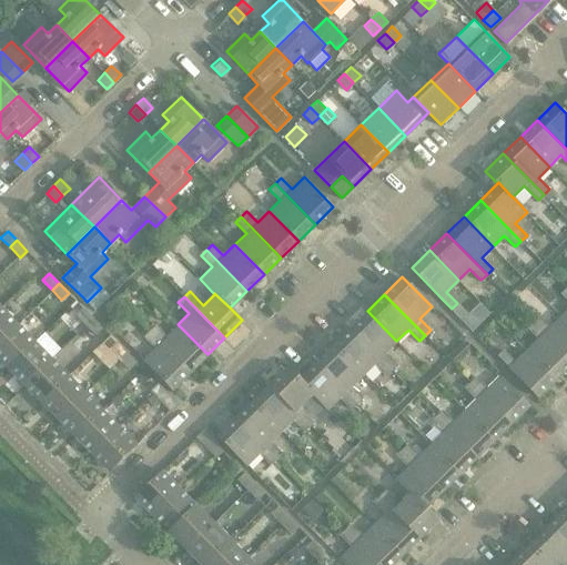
[(1,306),(0,306),(0,340),(18,323),(1,306)]
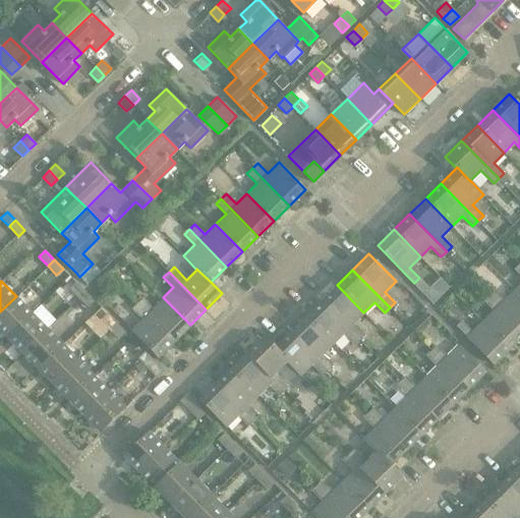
[(69,288),(78,297),(84,290),(75,281),(69,288)]
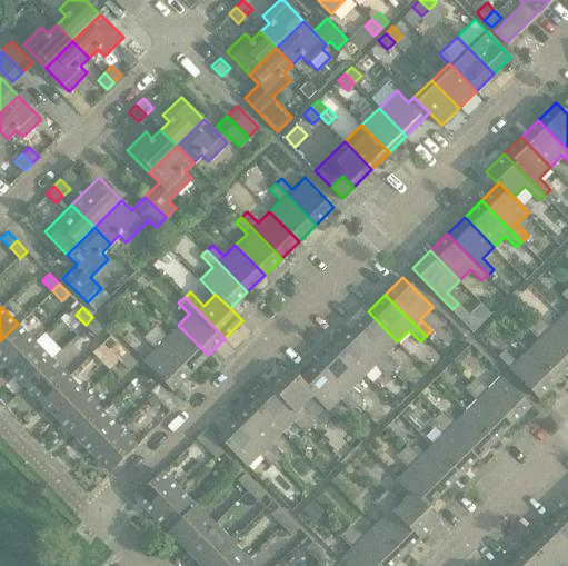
[(368,311),(351,328),(391,369),(397,364),(386,353),(397,341),(368,311)]
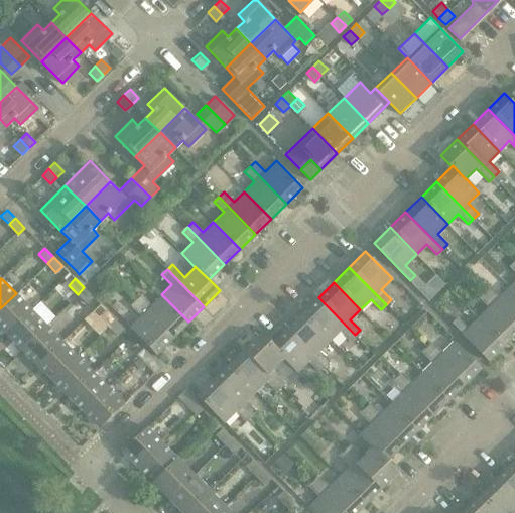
[(489,286),(484,291),(514,323),(514,291),(509,286),(499,296),(489,286)]
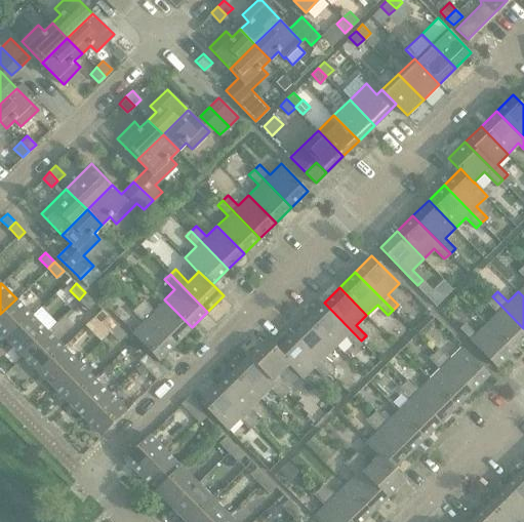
[(85,292),(79,299),(88,309),(94,302),(85,292)]
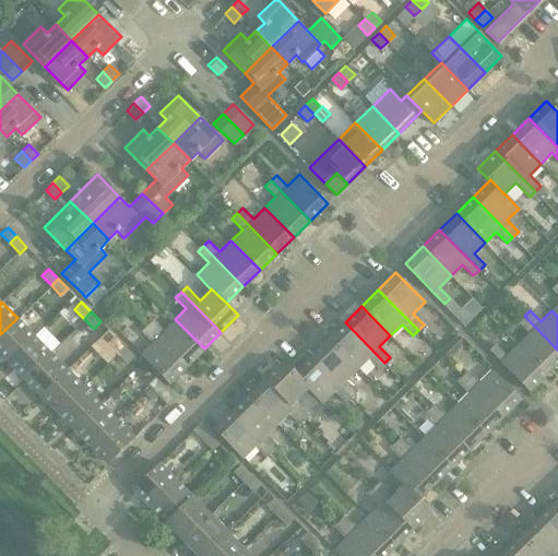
[(530,332),(518,343),(547,373),(557,361),(557,350),(524,316),(519,321),(530,332)]
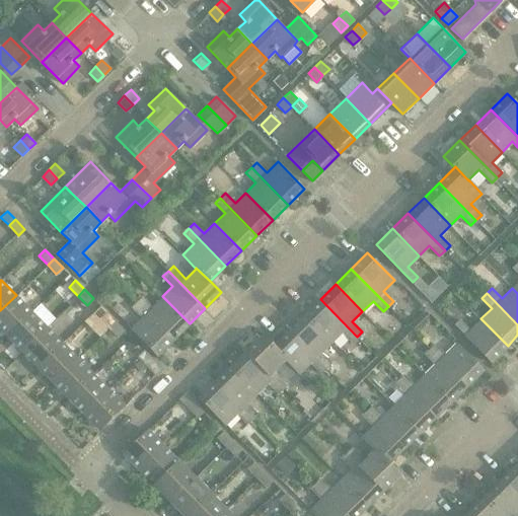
[(16,295),(0,310),(0,328),(6,336),(31,310),(16,295)]
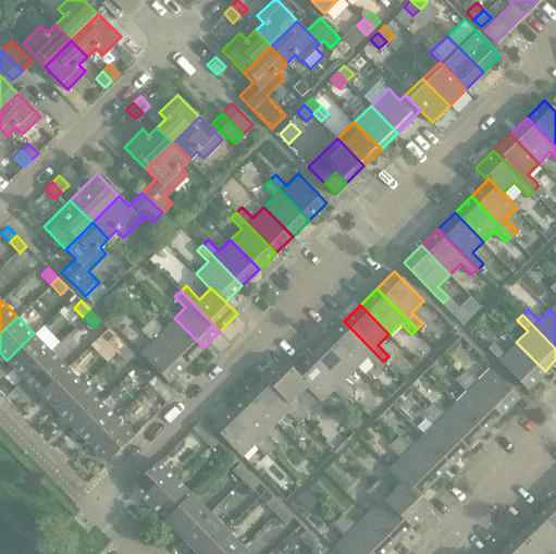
[(152,318),(147,323),(186,364),(204,347),(174,318),(163,330),(152,318)]
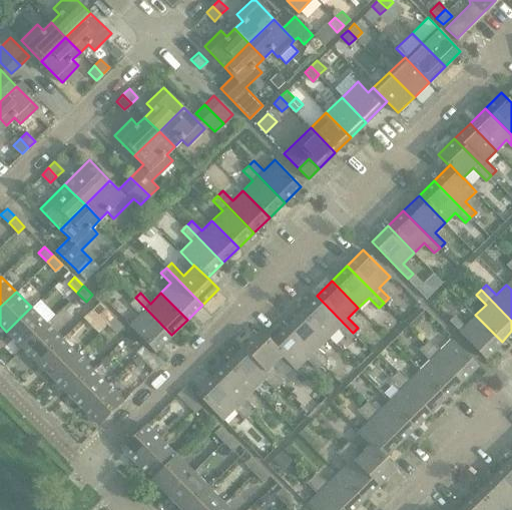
[(317,296),(301,311),(328,338),(338,328),(348,338),(353,333),(317,296)]
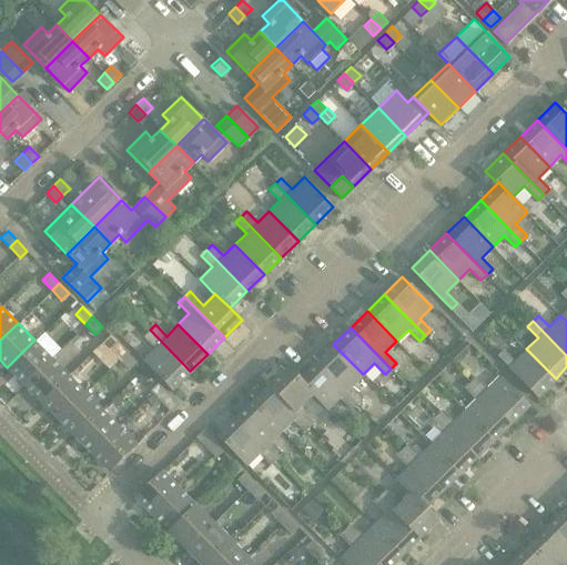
[(190,371),(150,330),(144,335),(155,347),(143,359),(172,389),(190,371)]
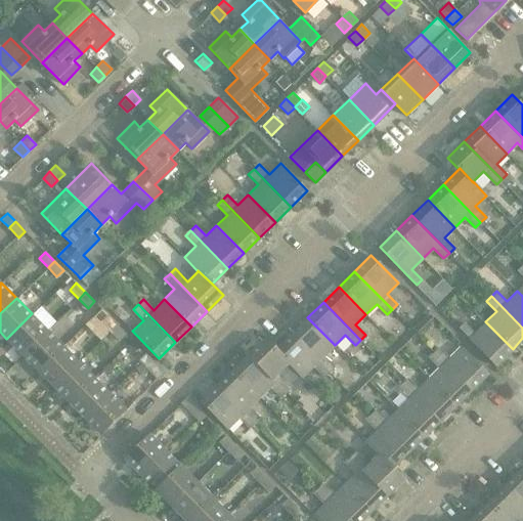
[(32,313),(6,339),(23,354),(47,330),(32,313)]
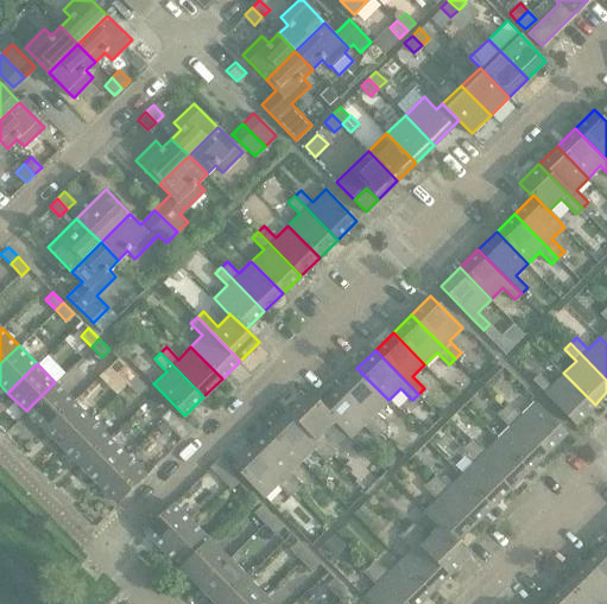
[(117,373),(127,383),(136,375),(125,364),(117,373)]
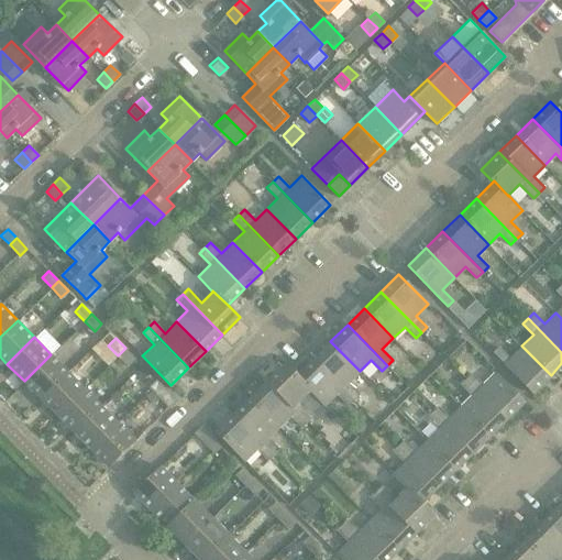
[(330,341),(313,358),(353,399),(359,393),(348,382),(360,371),(330,341)]
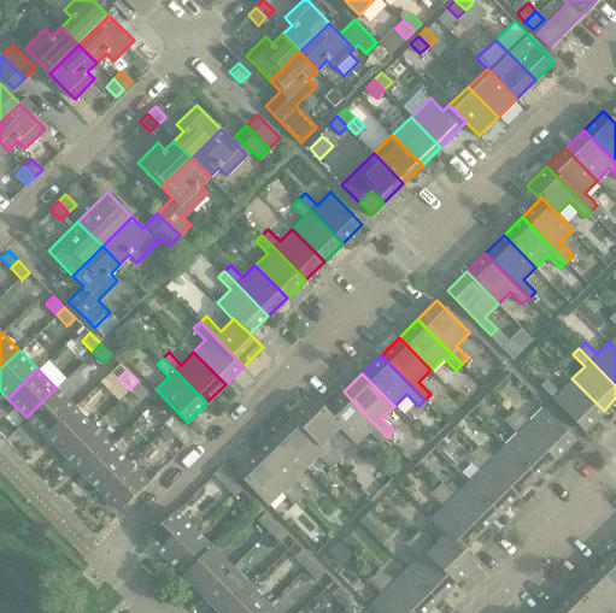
[(604,411),(572,378),(558,392),(546,379),(540,384),(553,398),(552,398),(585,430),(604,411)]
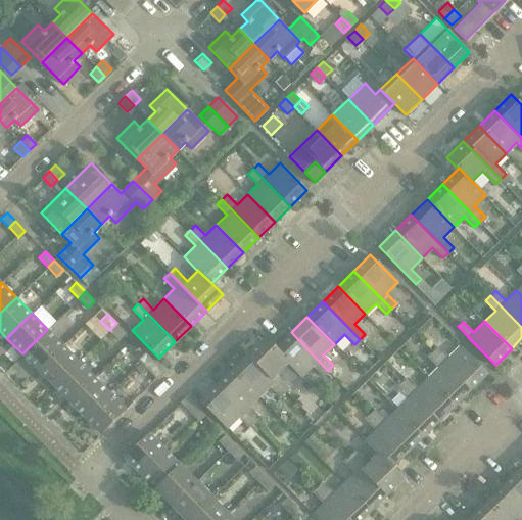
[(116,323),(109,330),(119,339),(125,332),(116,323)]
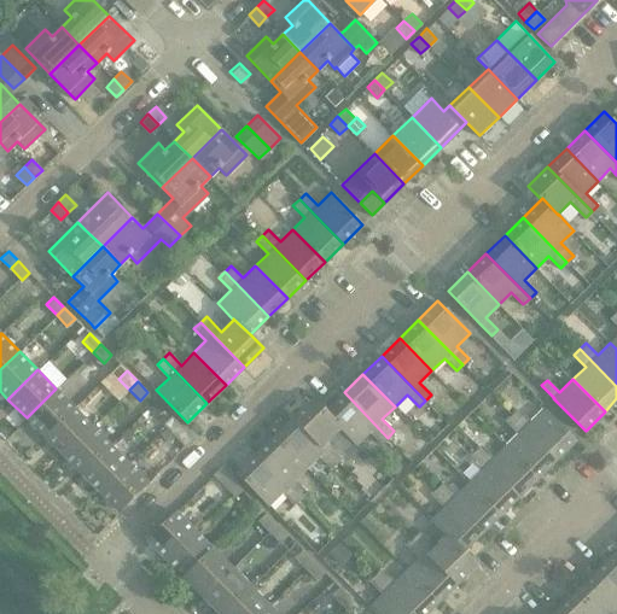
[(56,389),(27,417),(45,436),(74,407),(56,389)]
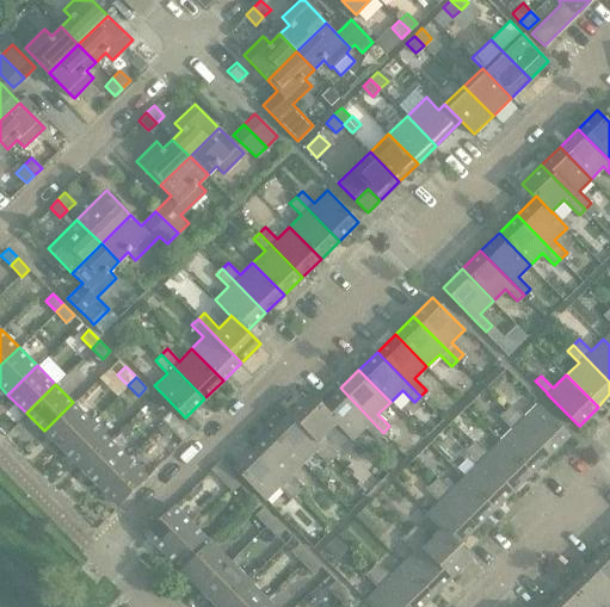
[(340,388),(322,406),(321,407),(337,422),(337,423),(352,439),(365,426),(377,439),(383,433),(340,388)]
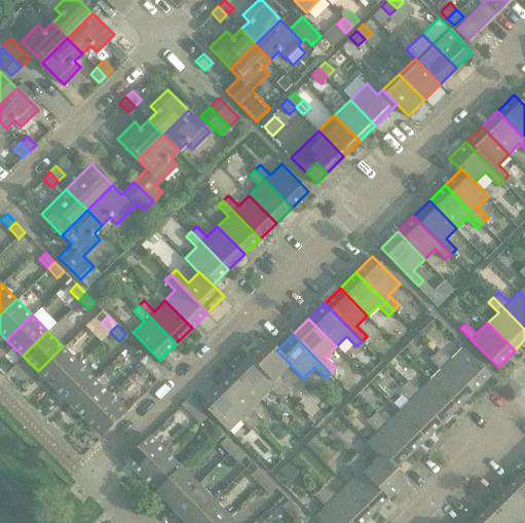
[(266,338),(250,355),(287,393),(292,387),(279,375),(290,365),(290,364),(276,350),(277,349),(266,338)]
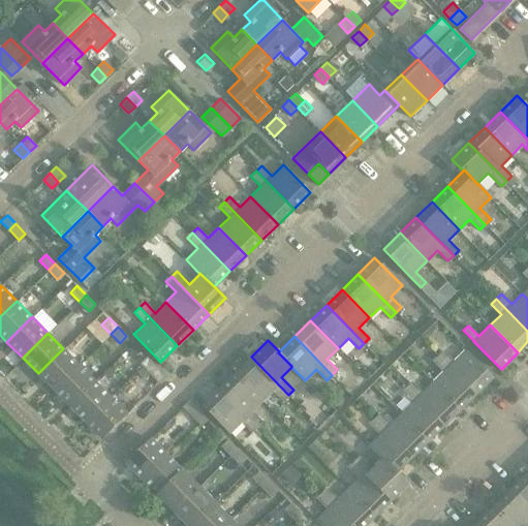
[(63,348),(38,373),(54,390),(79,365),(63,348)]
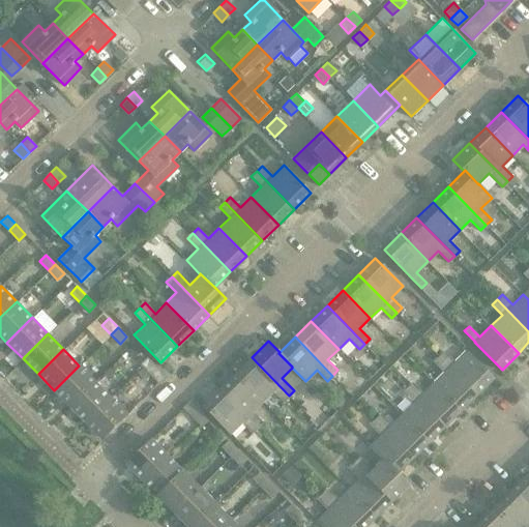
[(444,351),(439,356),(476,394),(494,378),(466,350),(454,361),(444,351)]
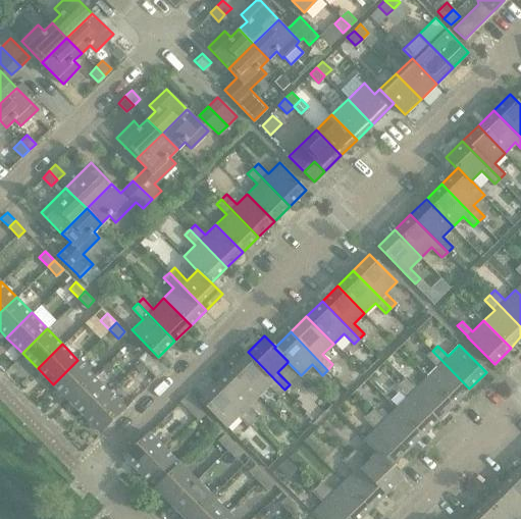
[(437,366),(426,376),(454,404),(469,388),(432,351),(427,356),(437,366)]
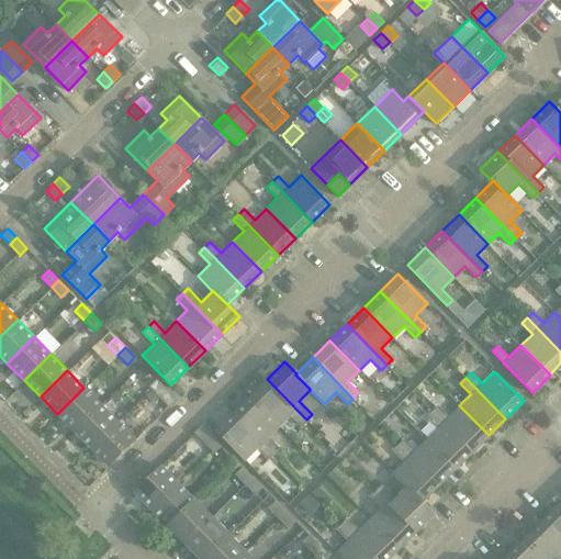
[(148,386),(158,395),(166,389),(156,379),(148,386)]
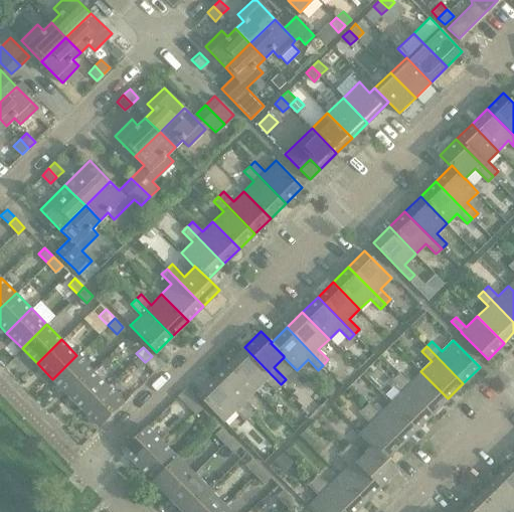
[(244,347),(228,362),(255,389),(266,379),(276,389),(281,384),(244,347)]
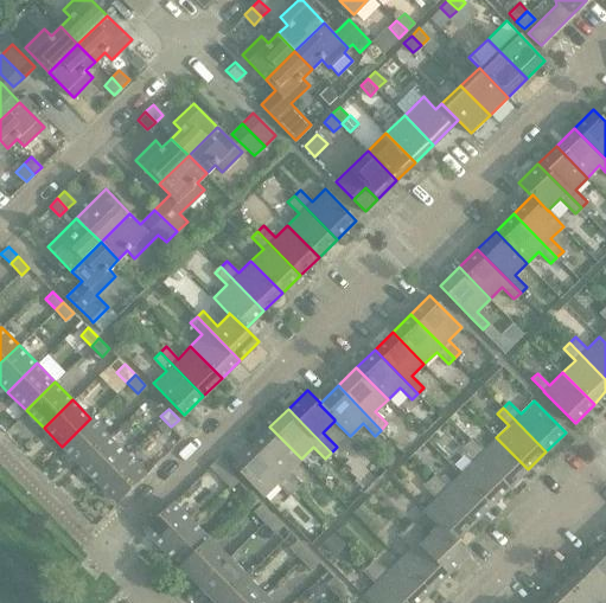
[(90,418),(62,447),(80,464),(109,436),(90,418)]
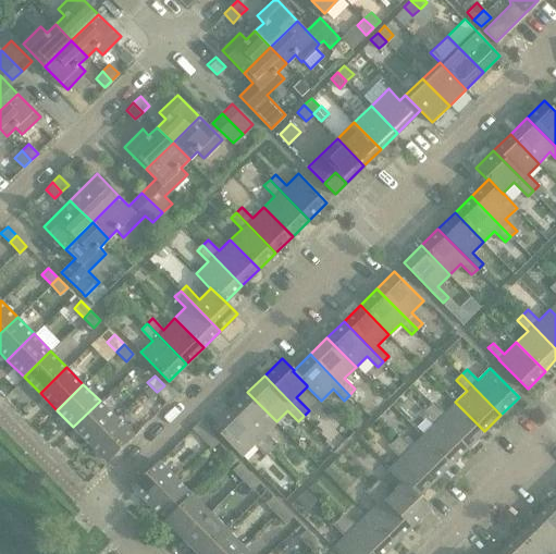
[(164,385),(157,392),(167,402),(173,395),(164,385)]
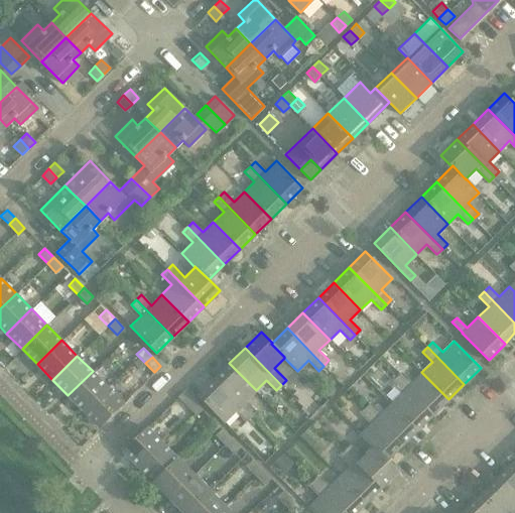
[(229,363),(214,378),(250,416),(255,410),(245,400),(256,390),(229,363)]
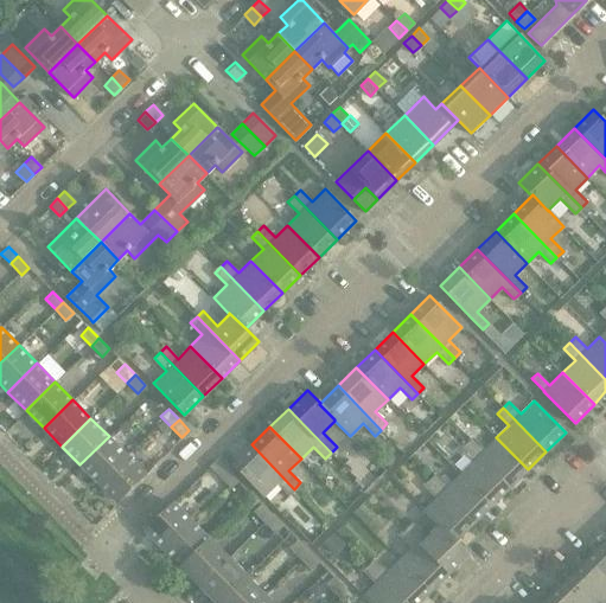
[(109,436),(80,464),(97,483),(127,454),(109,436)]
